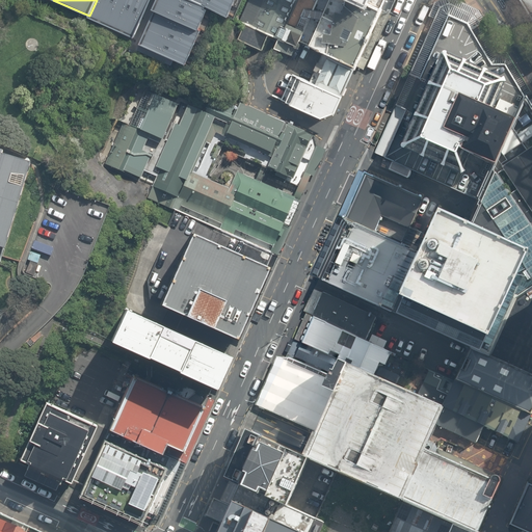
[(97,0),(89,16),(88,18),(134,38),(151,0),(97,0)]
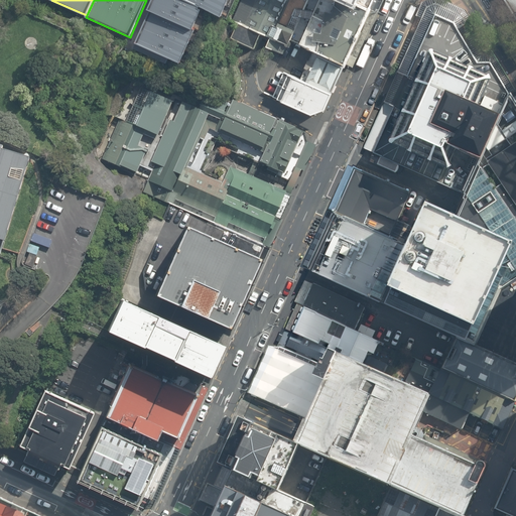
[(152,0),(148,9),(150,10),(194,29),(202,9),(199,8),(200,6),(187,0),(152,0)]
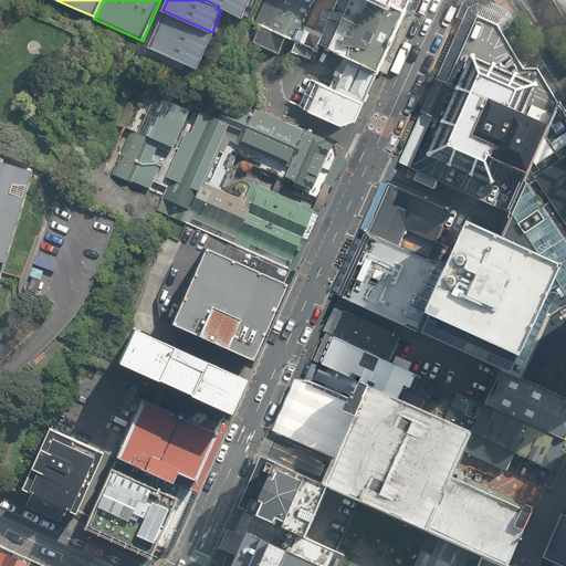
[(206,0),(219,7),(243,18),(251,0),(206,0)]
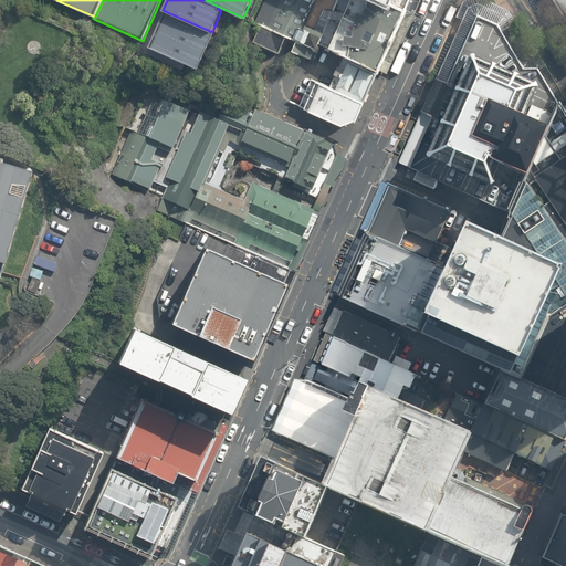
[(337,0),(260,0),(251,22),(260,25),(253,41),(281,54),(289,38),(297,42),(293,51),(311,60),(337,0)]
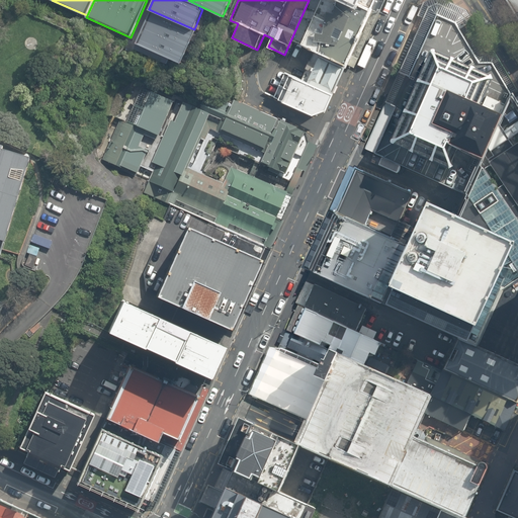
[(372,6),(358,0),(321,0),(301,42),(314,50),(346,64),(372,6)]
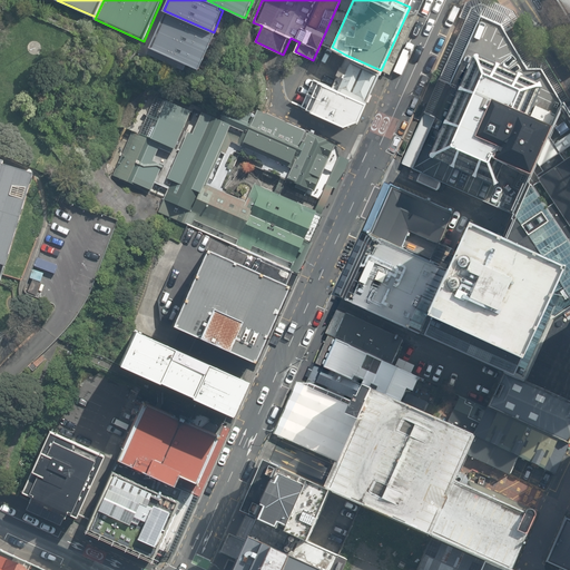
[(512,214),(513,212),(530,173),(552,126),(558,114),(563,101),(569,97),(513,10),(490,0),(469,0),(467,1),(460,17),(465,19),(440,78),(425,111),(402,163),(412,168),(508,212),(512,214)]
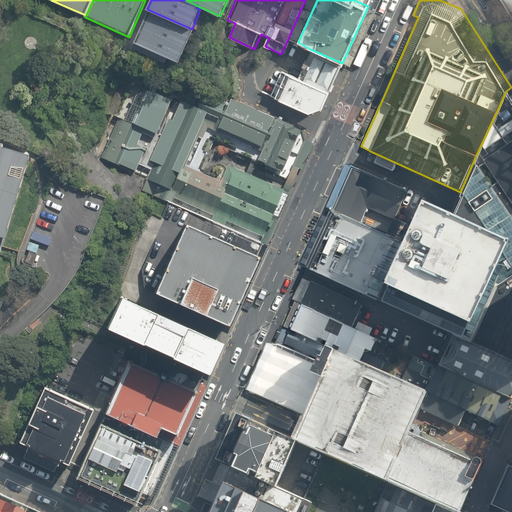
[(511,0),(499,0),(511,21),(511,0)]
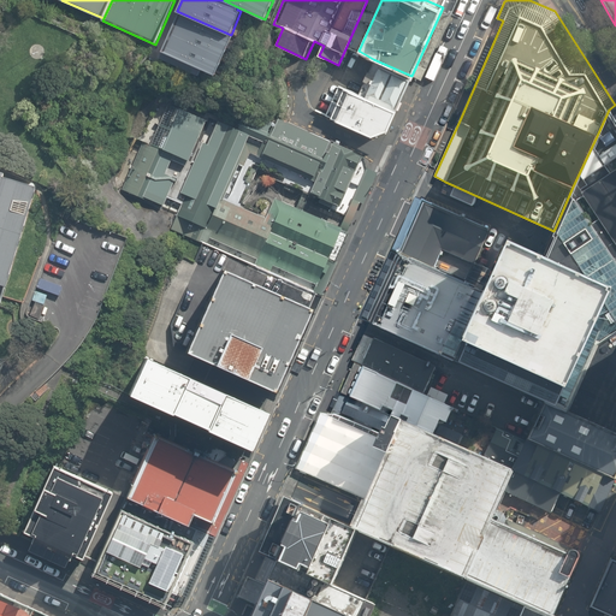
[(231,35),(179,12),(163,51),(215,75),(232,36),(231,35)]
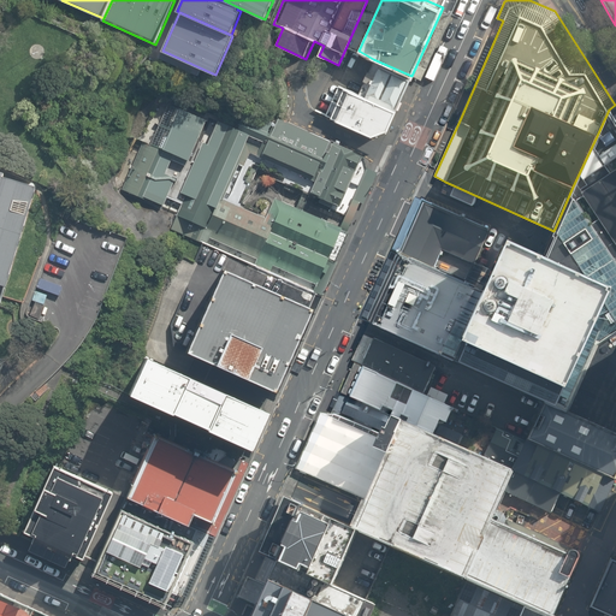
[(412,76),(373,59),(357,94),(395,112),(412,76)]
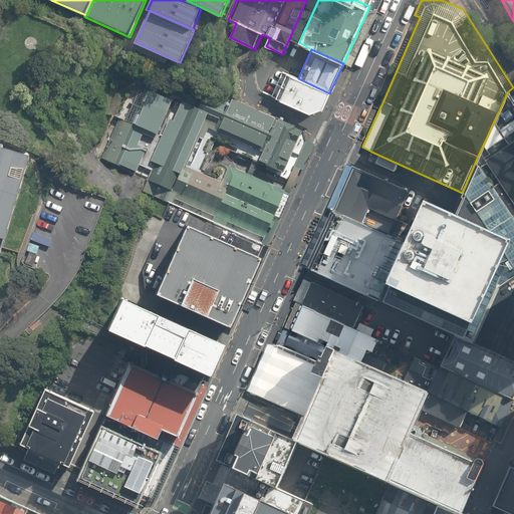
[(298,78),(284,71),(272,96),(311,113),(323,108),(325,105),(329,93),(298,78)]
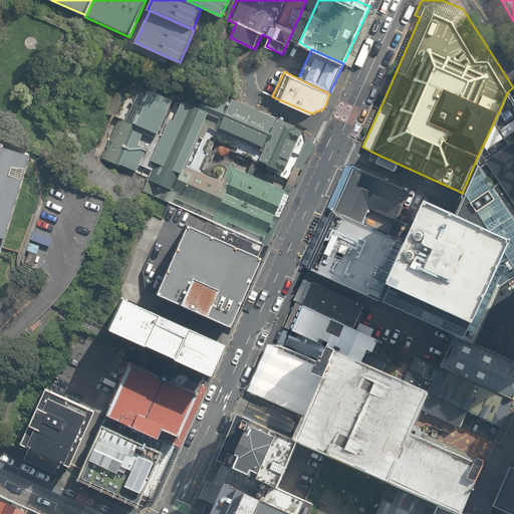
[(267,245),(289,191),(229,167),(222,181),(199,170),(212,139),(237,150),(236,153),(278,172),(277,175),(286,180),(304,140),(304,134),(254,108),(205,91),(198,107),(132,83),(116,116),(118,118),(101,158),(149,178),(144,189),(267,245)]
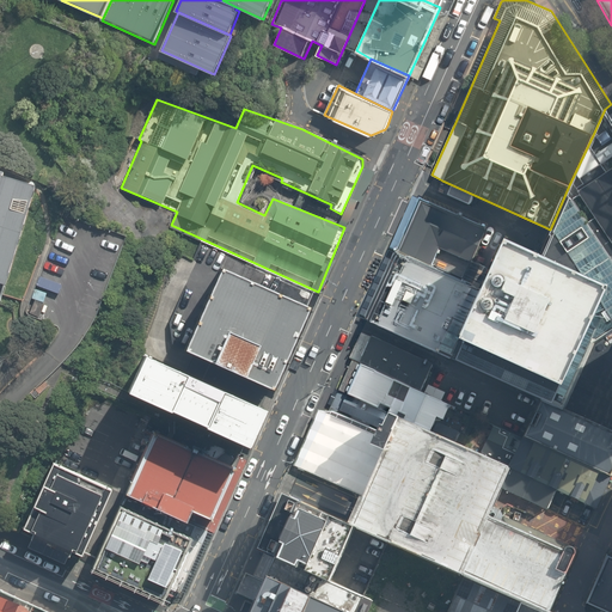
[(611,105),(611,104),(605,109),(599,122),(593,135),(569,185),(551,227),(552,228),(543,250),(611,281),(601,301),(611,316),(611,105)]
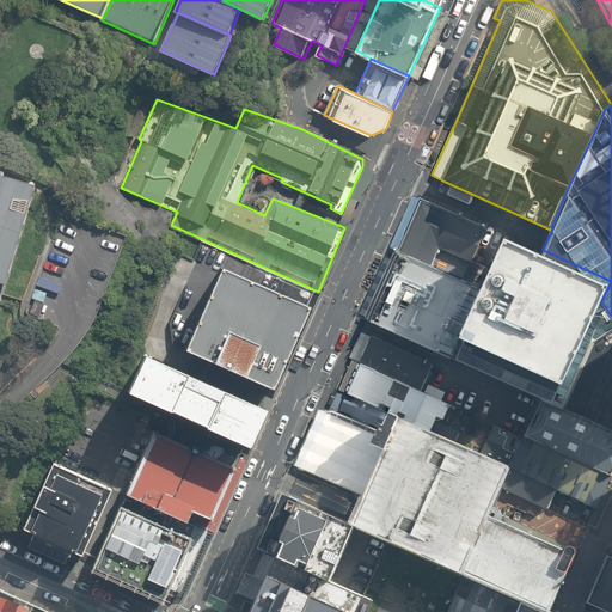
[(2,175),(0,173),(0,300),(35,189),(1,179),(2,175)]
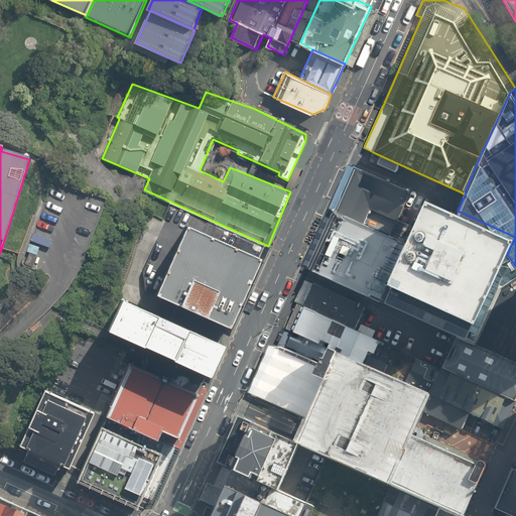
[(349,164),(329,209),(335,211),(334,212),(365,225),(365,224),(390,235),(397,221),(398,222),(411,192),(355,166),(349,164)]
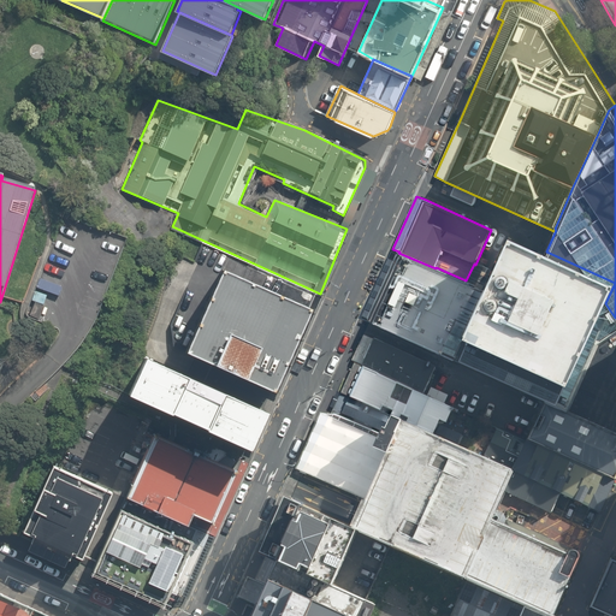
[(615,283),(546,252),(540,249),(509,235),(483,290),(436,268),(398,253),(392,249),(361,319),(367,321),(451,360),(546,402),(568,412),(598,343),(615,332),(615,318),(605,303),(615,283)]
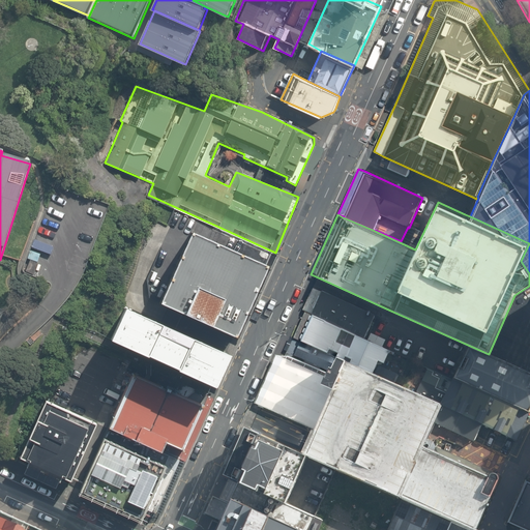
[(149,298),(237,341),(253,310),(275,253),(175,209),(148,278),(149,298)]
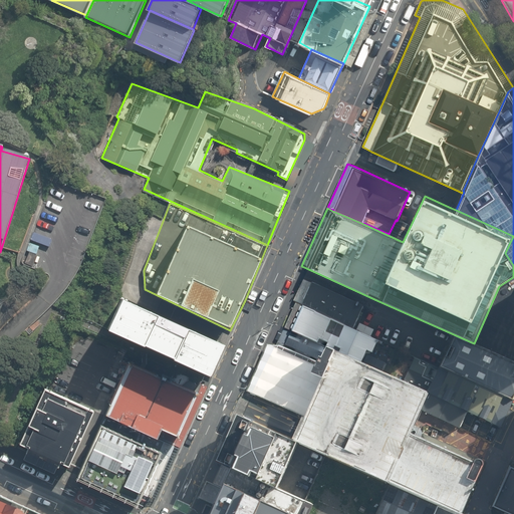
[(513,280),(497,290),(474,343),(513,361),(513,280)]
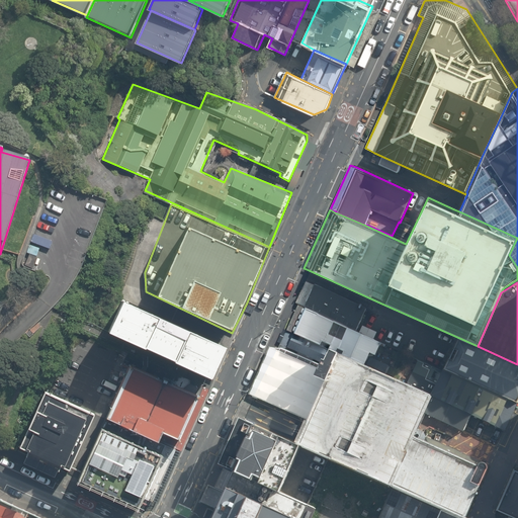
[(313,288),(306,306),(357,329),(367,309),(315,285),(313,288)]
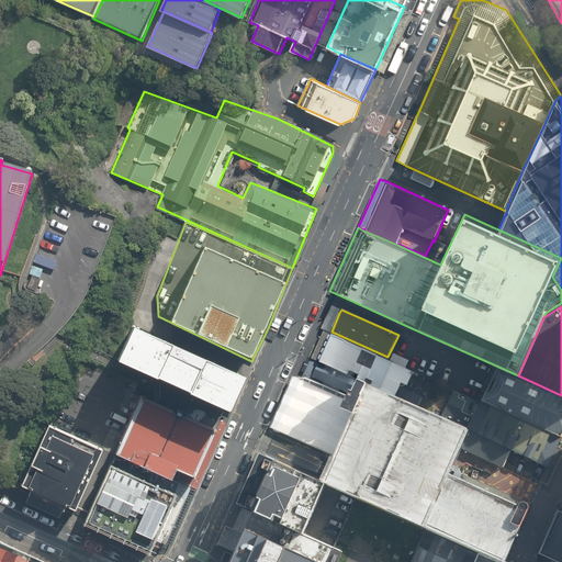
[(239,373),(127,324),(112,358),(224,408),(239,373)]
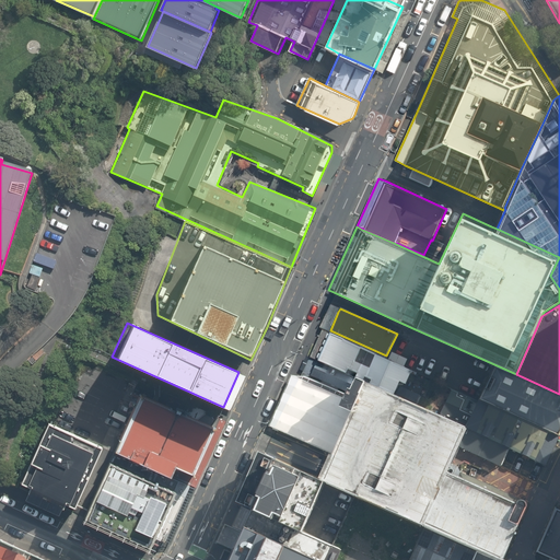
[(401,394),(412,368),(386,356),(330,330),(316,370),(351,384),(343,403),(356,407),(368,380),(401,394)]
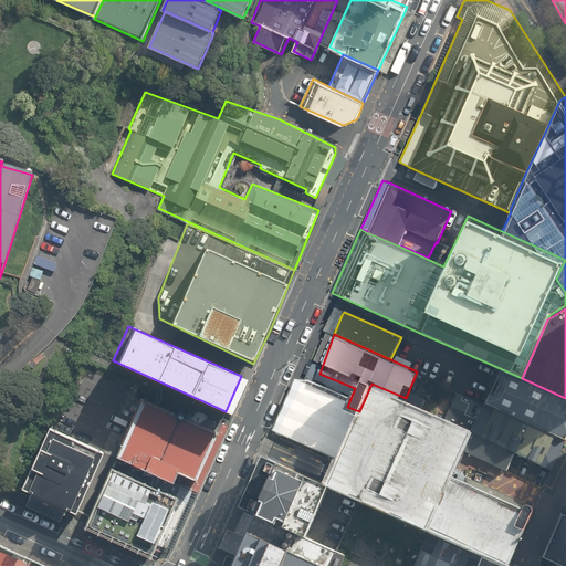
[(565,398),(522,378),(502,369),(486,405),(546,431),(565,440),(565,398)]
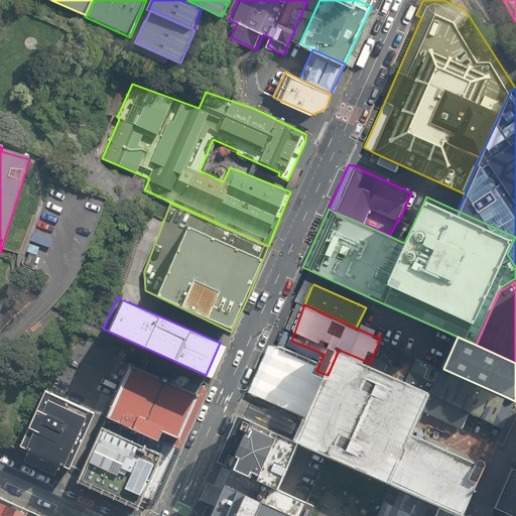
[(324,354),(291,341),(284,357),(316,371),(324,354)]
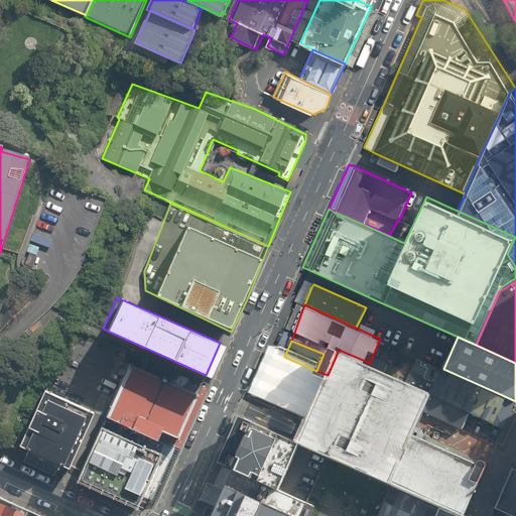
[(296,438),(303,441),(393,488),(413,436),(422,418),(432,391),(370,363),(339,350),(328,375),(316,371),(284,357),(267,352),(247,399),(304,424),(296,438)]
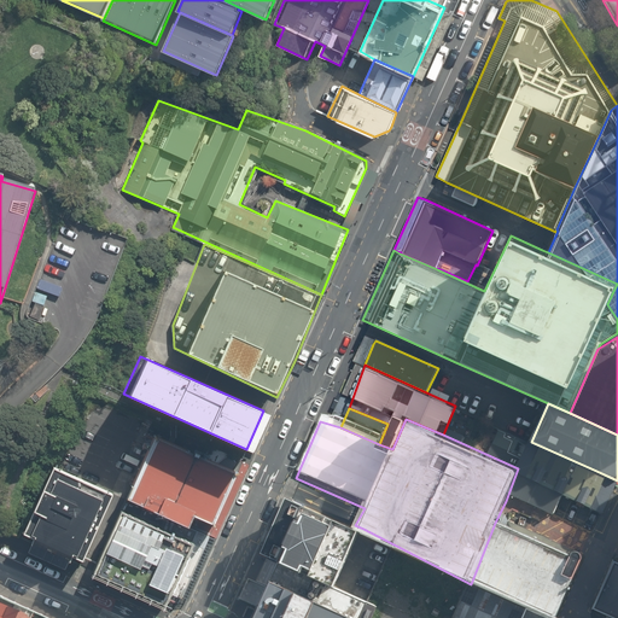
[(234,471),(153,436),(123,499),(185,525),(191,513),(211,522),(234,471)]
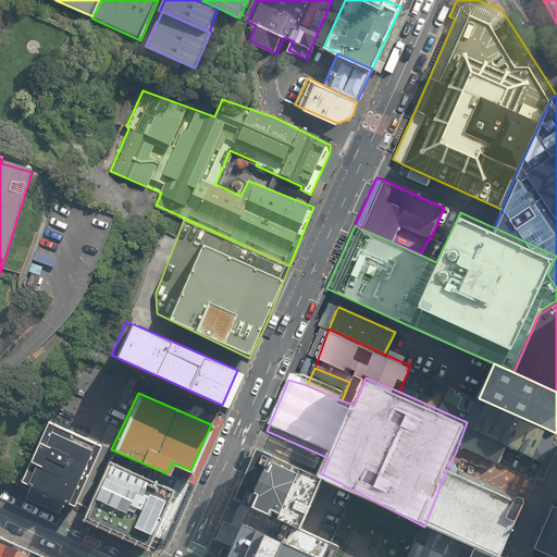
[(539,468),(556,436),(556,433),(537,424),(479,398),(467,422),(456,452),(496,471),(504,455),(539,468)]
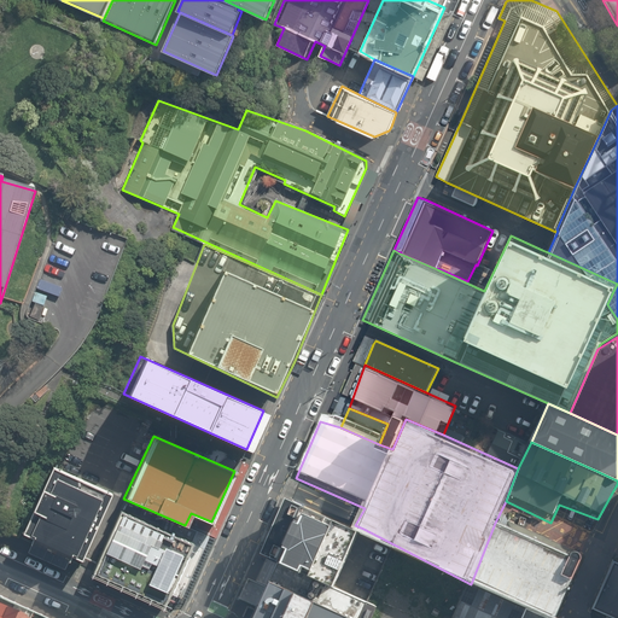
[(114,494),(54,467),(23,536),(82,564),(114,494)]
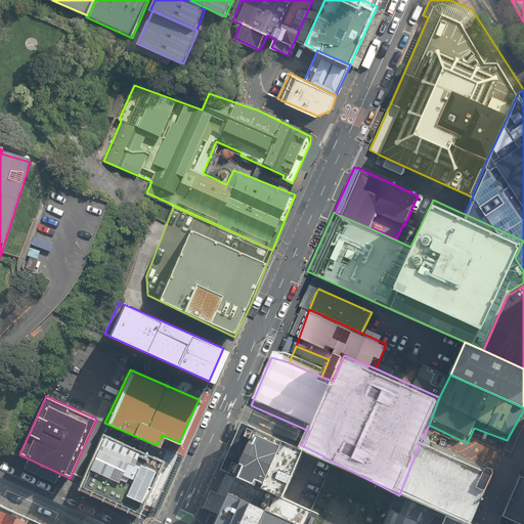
[(157,445),(104,423),(75,487),(137,514),(143,500),(154,506),(176,454),(157,445)]
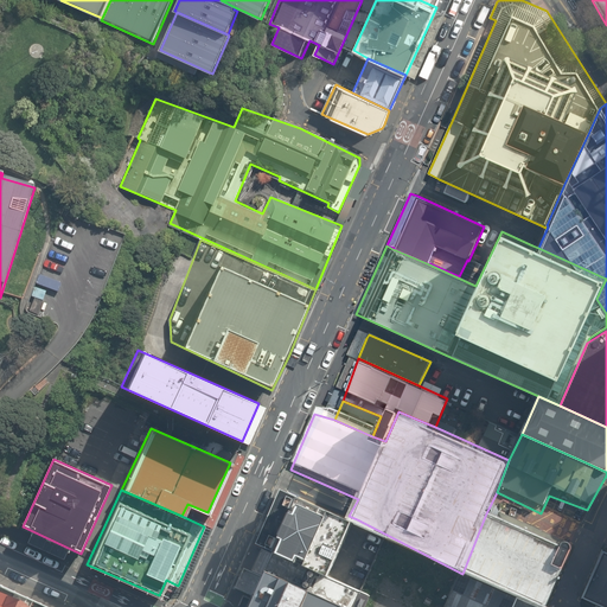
[(349,516),(295,492),(266,554),(328,583),(357,519),(349,516)]
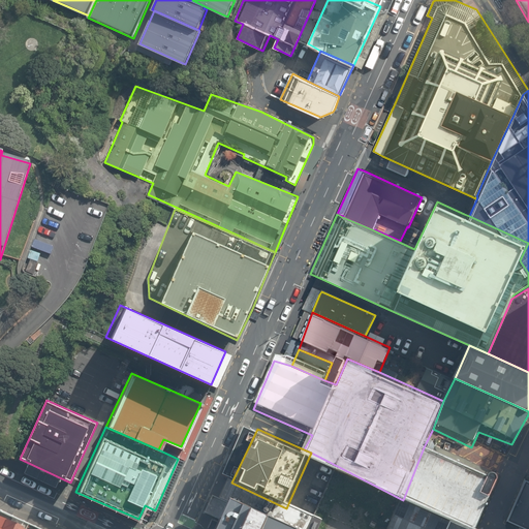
[(476,528),(499,480),(424,447),(403,500),(471,528),(476,528)]
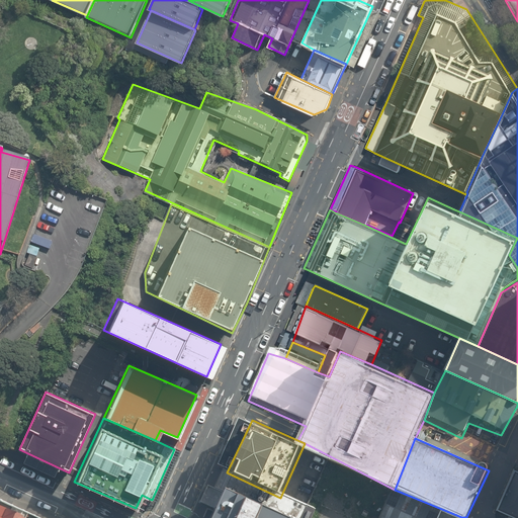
[(517,517),(517,471),(513,470),(496,510),(513,517),(517,517)]
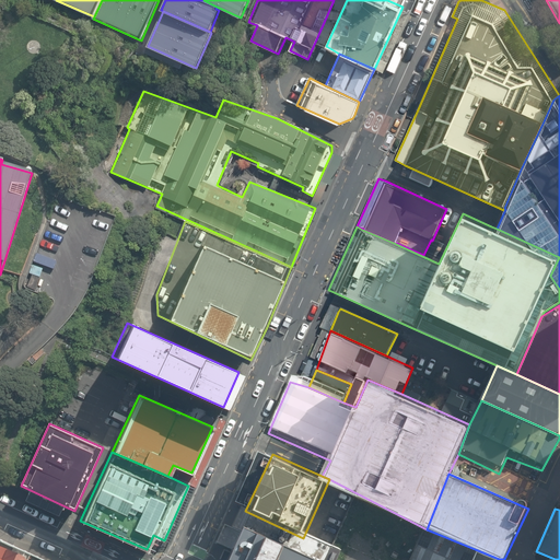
[(321,559),(242,526),(228,559),(321,559)]
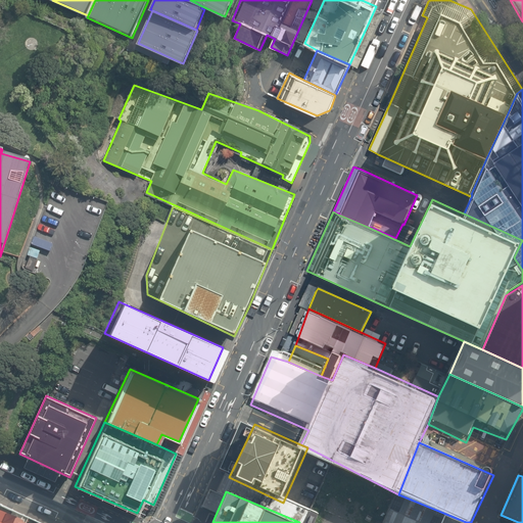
[(443,522),(446,516),(398,494),(385,522),(443,522)]
